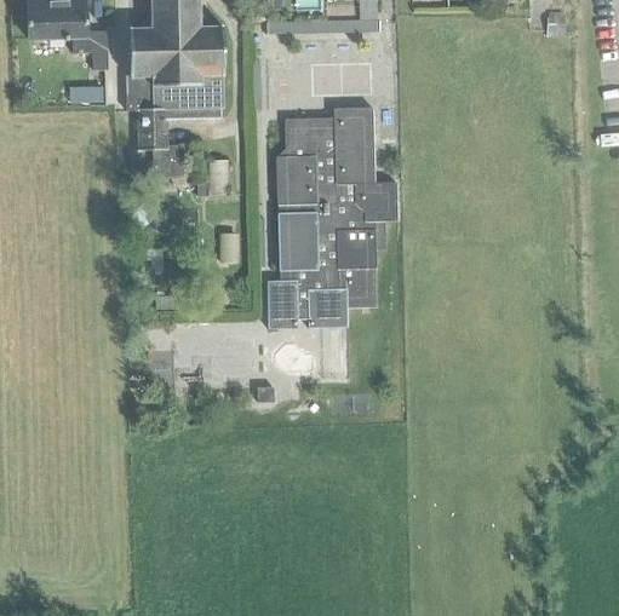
[(27,0),(29,39),(73,36),(74,52),(91,51),(92,68),(107,68),(105,30),(85,30),(84,0),(27,0)]
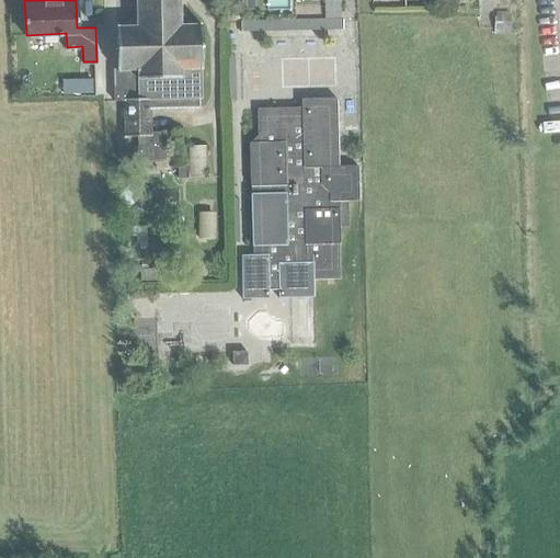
[(114,100),(123,100),(149,100),(149,106),(200,105),(200,99),(202,99),(200,25),(187,25),(180,19),(179,0),(132,0),(134,19),(127,25),(115,25),(116,67),(114,67),(114,100)]
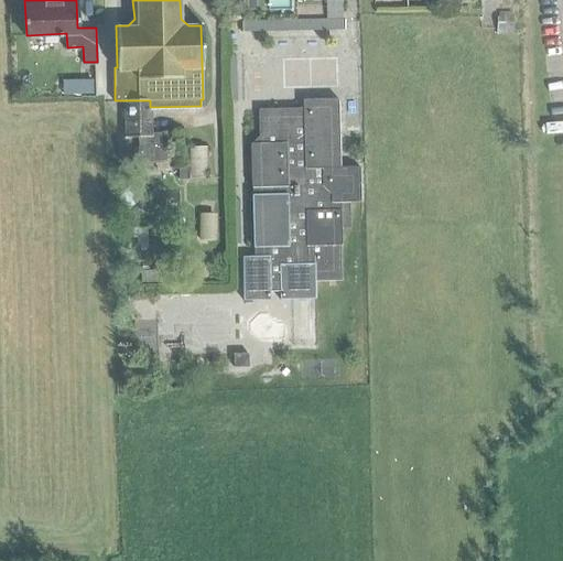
[(326,0),(326,10),(343,9),(343,0),(326,0)]
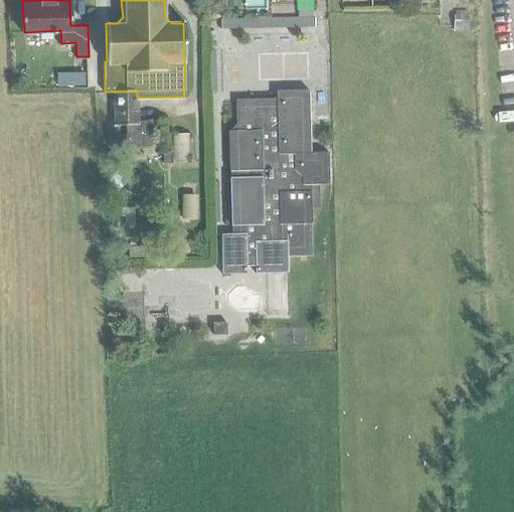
[(454,29),(469,30),(469,12),(454,12),(454,29)]
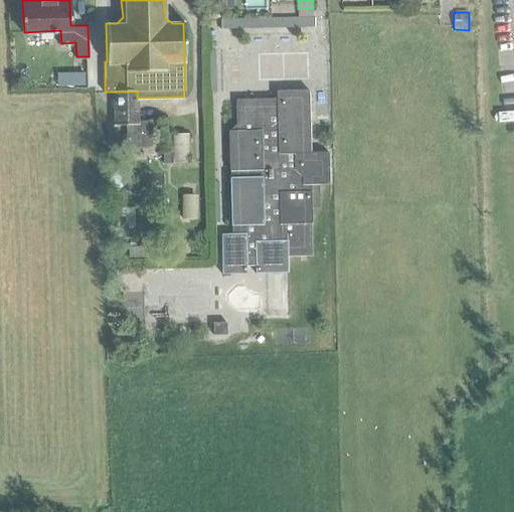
[(305,26),(306,16),(226,15),(226,25),(305,26)]
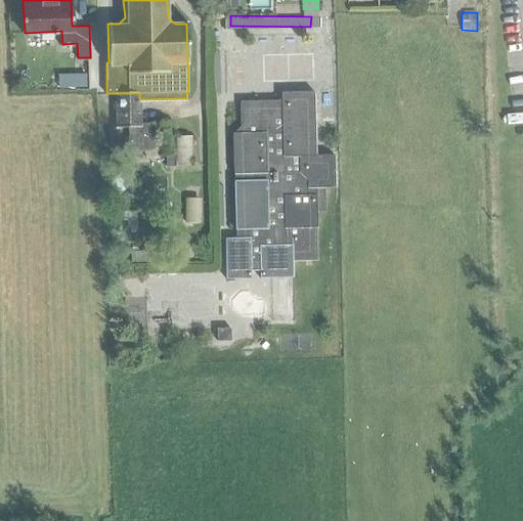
[(86,64),(74,64),(75,87),(86,87),(86,64)]
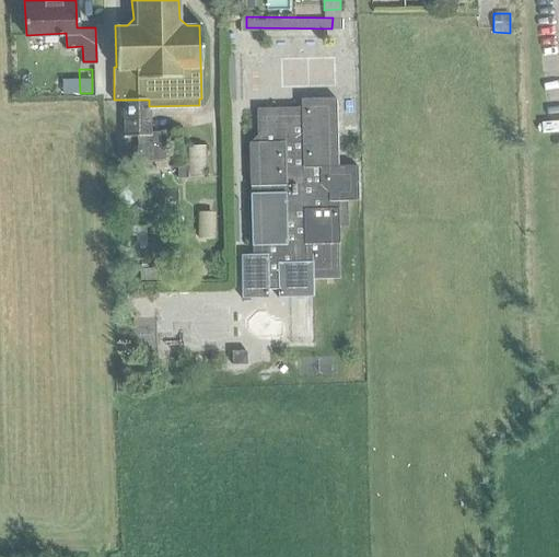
[(304,106),(257,108),(257,134),(251,143),(253,253),(243,254),(243,298),(260,297),(261,309),(292,309),(293,340),(322,341),(321,309),(315,309),(315,278),(342,277),(342,232),(348,232),(347,225),(350,227),(350,200),(361,199),(361,165),(341,165),(339,99),(305,100),(304,106)]
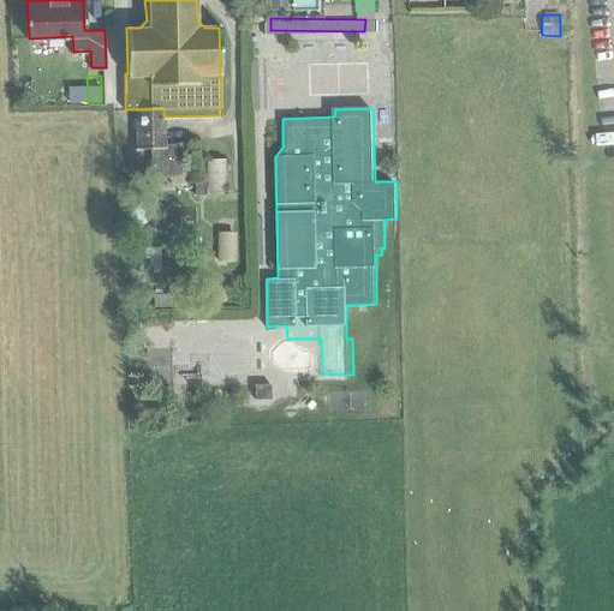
[(135,109),(136,149),(149,148),(149,151),(150,159),(149,159),(149,178),(182,177),(182,155),(174,155),(174,144),(165,144),(164,117),(164,109),(135,109)]
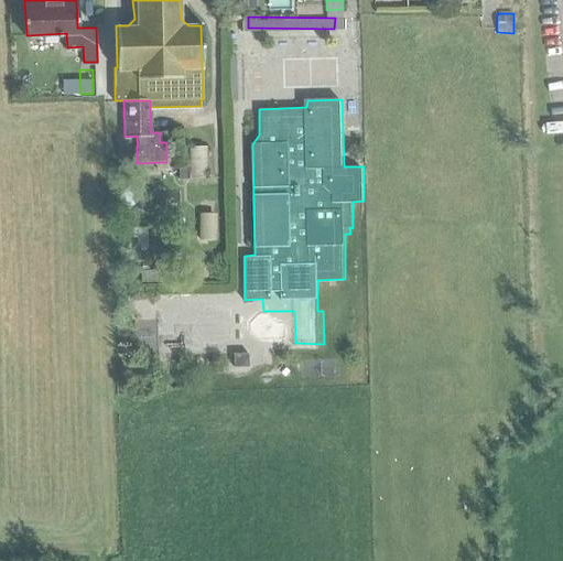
[(207,144),(188,146),(190,164),(190,176),(207,176),(207,144)]
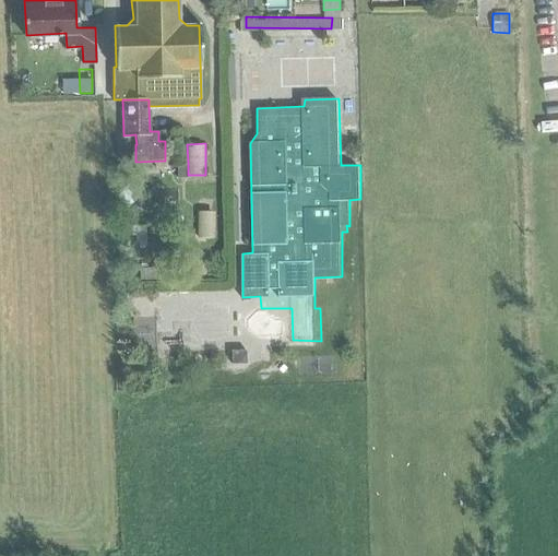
[(188,163),(177,163),(177,176),(188,175),(188,163)]
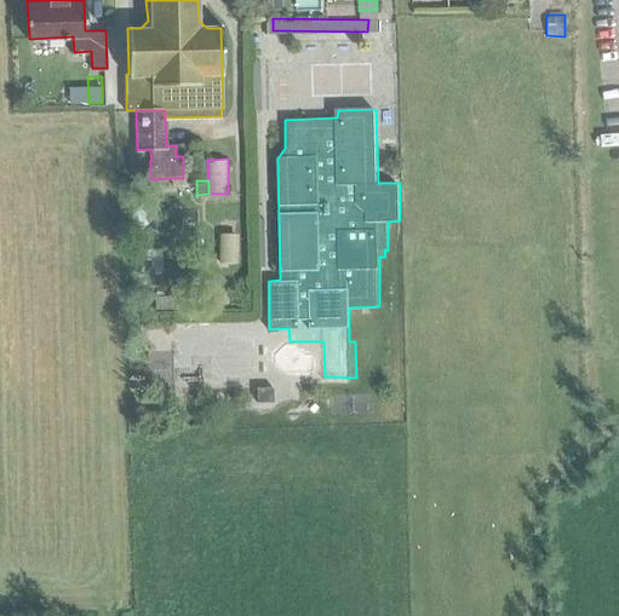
[(175,294),(154,294),(154,309),(175,308),(175,297),(175,294)]
